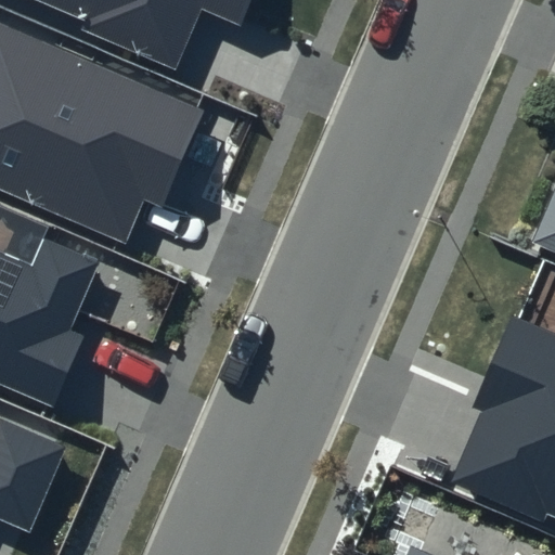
[(81,29),(176,69),(202,10),(242,27),(254,0),(38,0),(86,20),(81,29)]
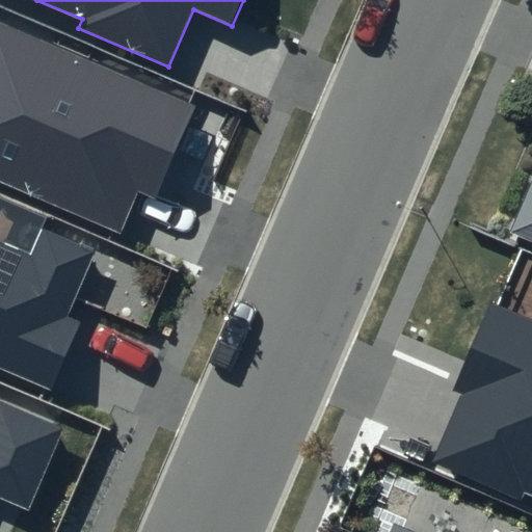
[(138,191),(155,198),(194,106),(0,22),(0,181),(120,234),(138,191)]
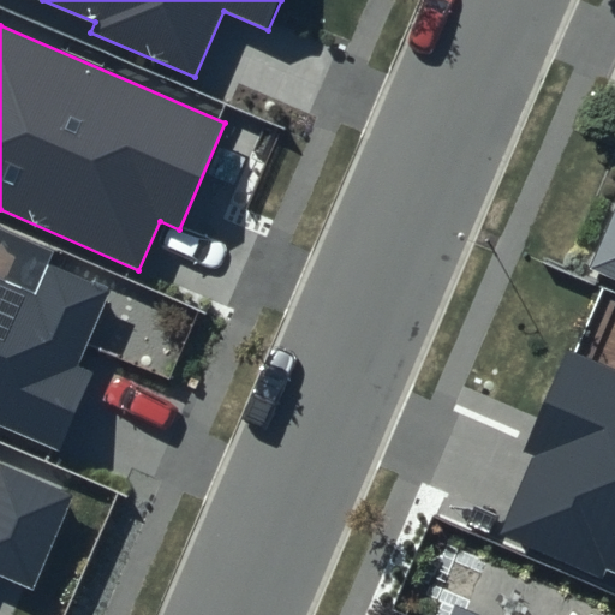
[(614,208),(590,268),(614,279),(614,208)]
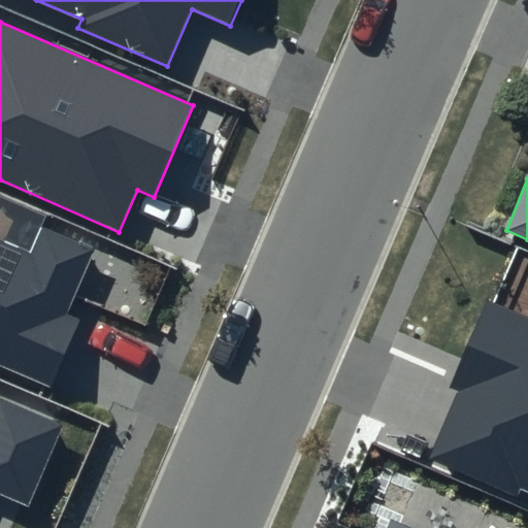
[(0,364),(52,386),(79,320),(67,314),(95,248),(42,225),(31,251),(0,237),(0,364)]
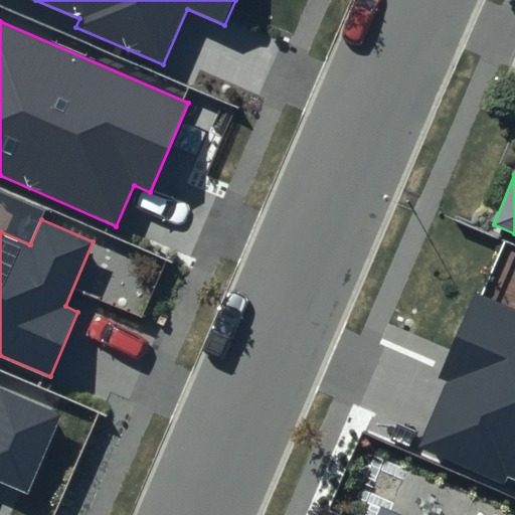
[(514,307),(474,290),(436,377),(446,382),(417,447),(503,484),(506,475),(514,479),(514,307)]
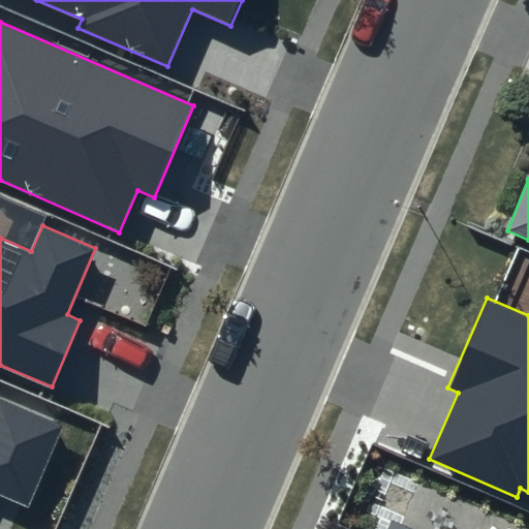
[(0,495),(28,507),(64,425),(0,397),(0,495)]
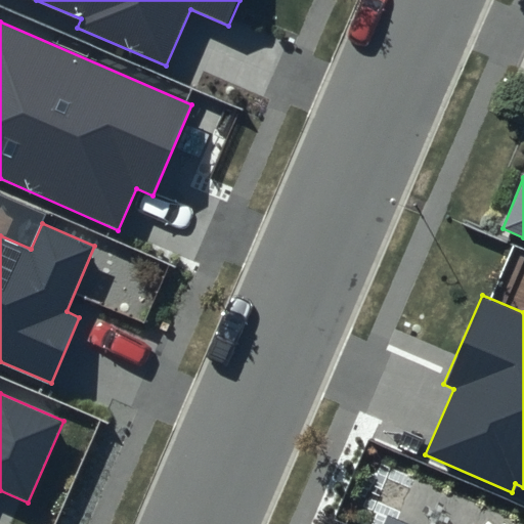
[(408,523),(388,515),(383,523),(408,523)]
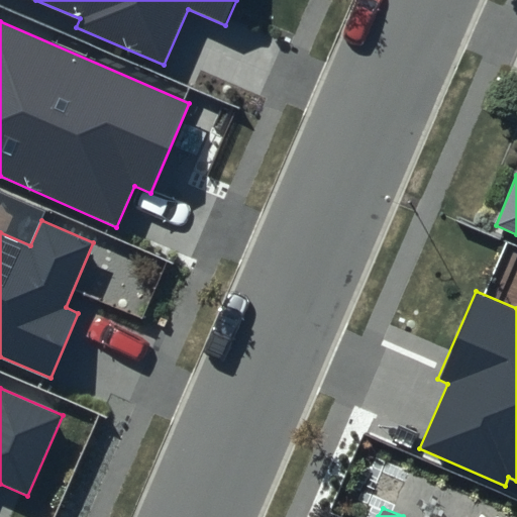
All buildings are outlined.
